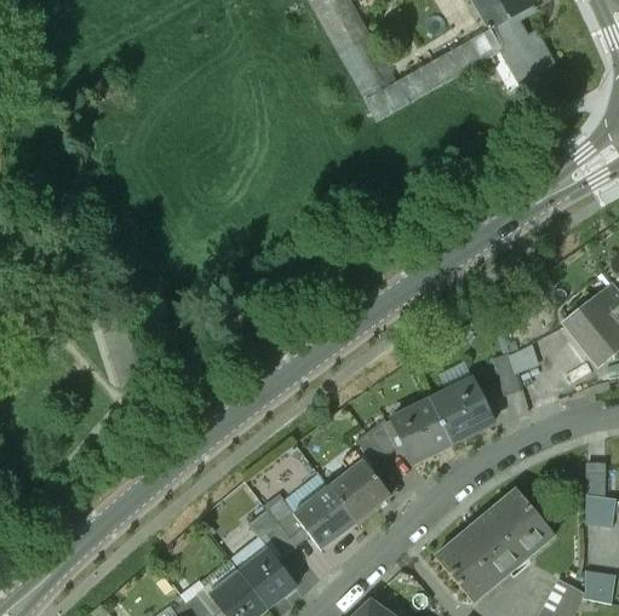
[(498,51),(486,29),(394,80),(350,0),(307,0),(372,121),(498,51)]
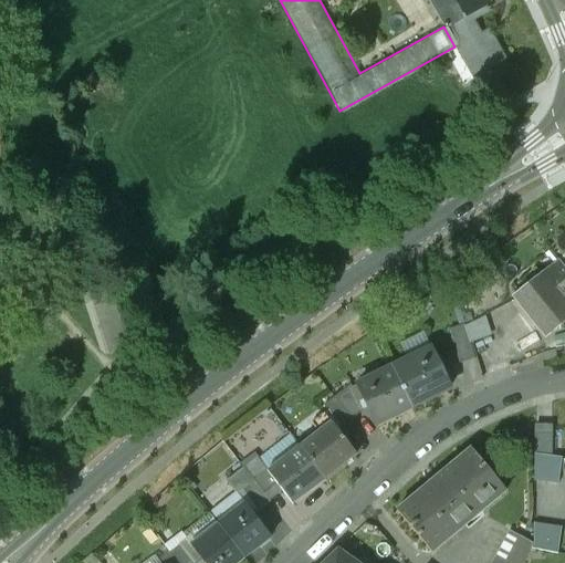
[(432,0),(447,24),(443,27),(454,47),(469,71),(503,52),(490,29),(481,33),(469,12),(489,1),(488,0),(432,0)]
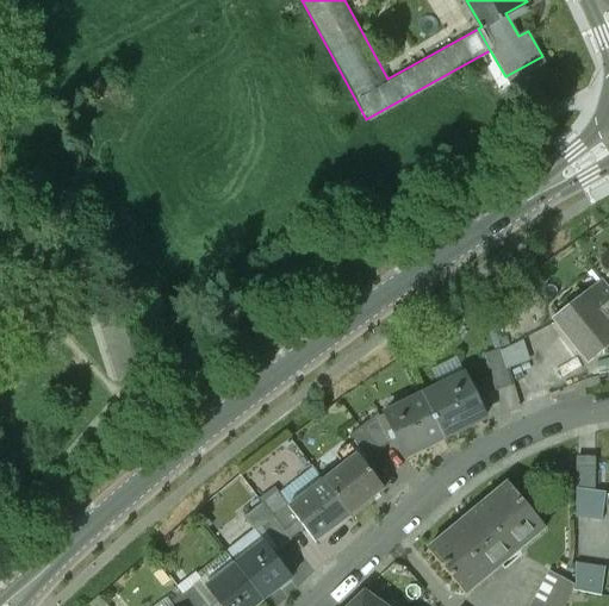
[(608,288),(602,279),(555,317),(590,360),(608,345),(608,288)]
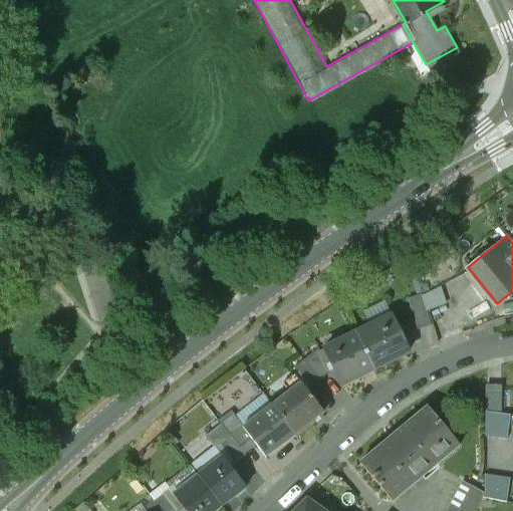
[(104,265),(85,272),(101,314),(120,307),(104,265)]
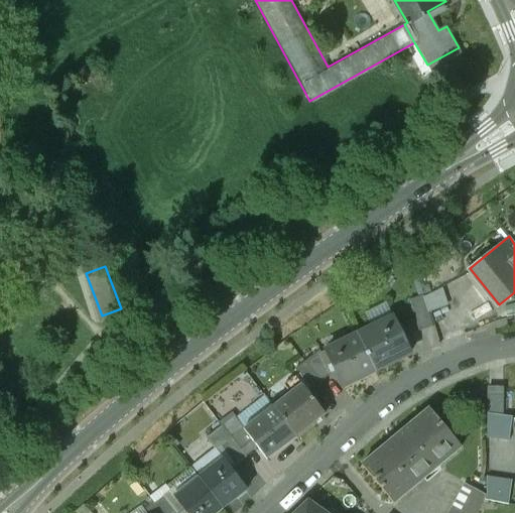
[(443,286),(424,295),(429,310),(448,303),(443,286)]
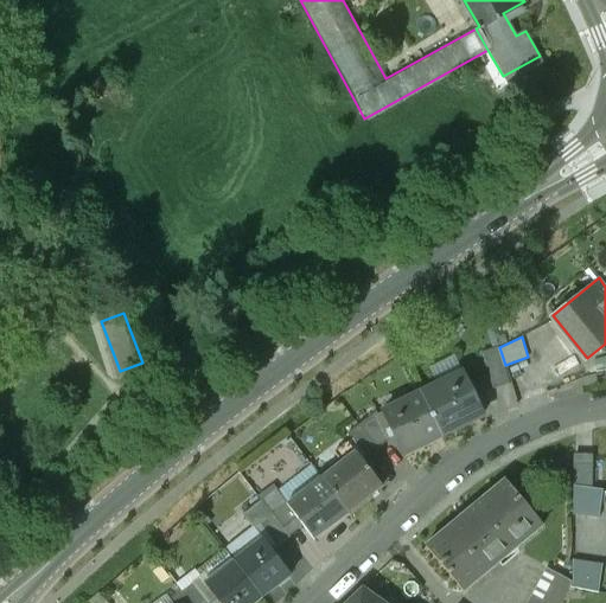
[(499,345),(483,350),(495,386),(510,382),(505,365),(499,347),(499,345)]
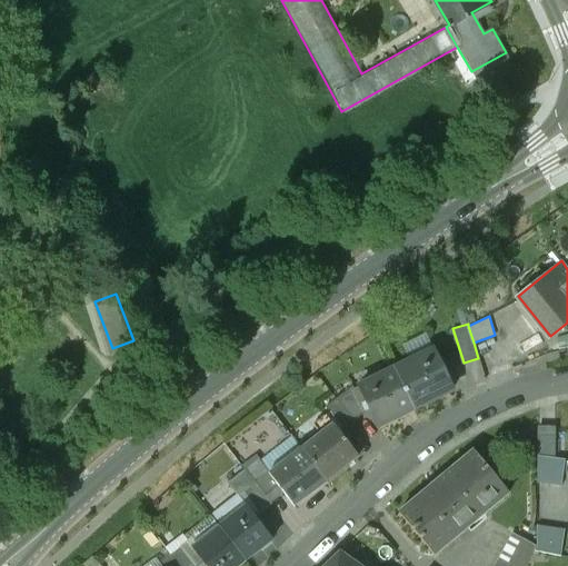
[(456,388),(436,348),(397,368),(416,408),(456,388)]
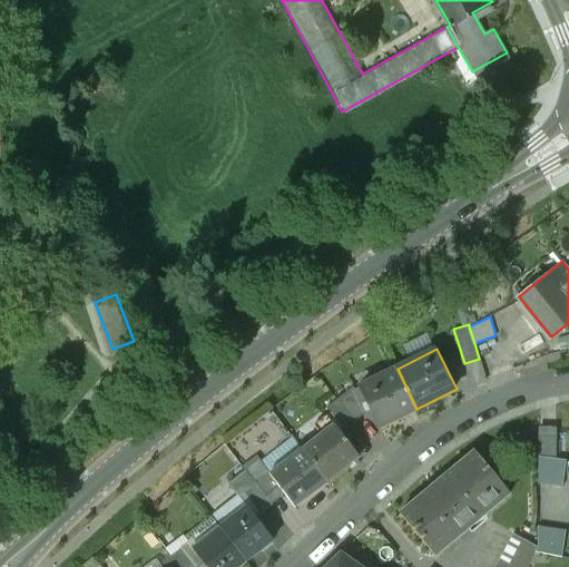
[(363,387),(382,426),(417,409),(398,369),(363,387)]
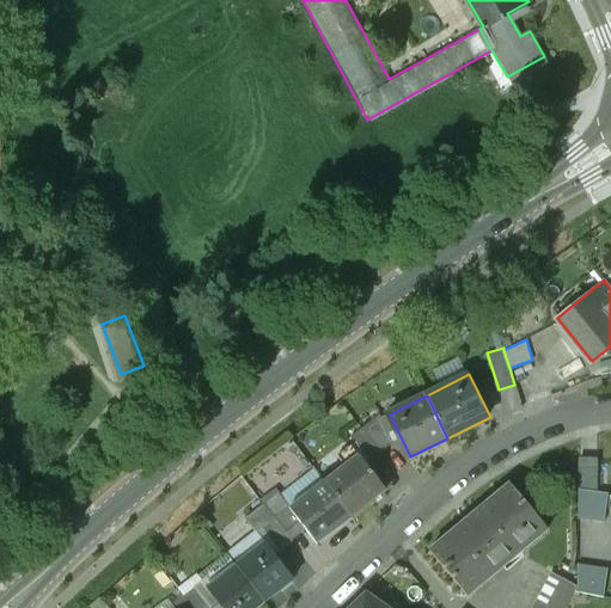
[(377,416),(353,436),(356,440),(353,443),(360,453),(366,460),(390,442),(377,416)]
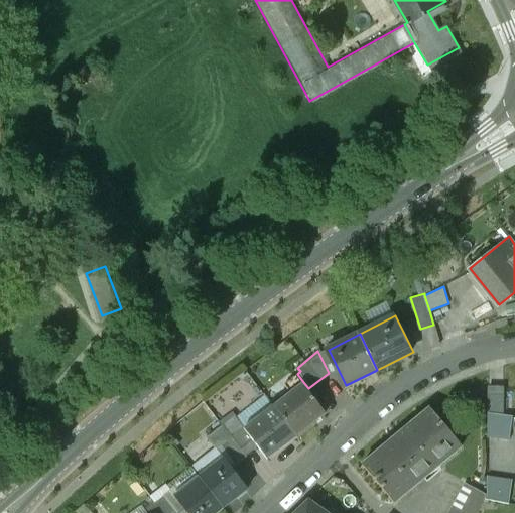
[(303,382),(274,405),(297,434),(327,412),(308,388),(303,382)]
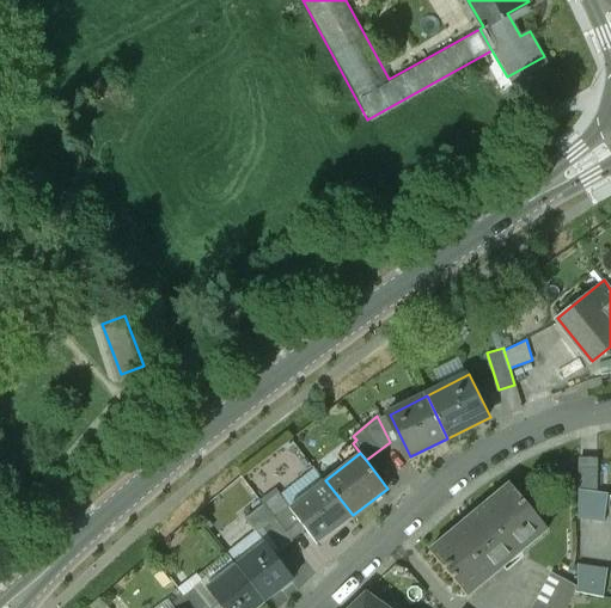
[(579,460),(579,487),(600,490),(600,460),(579,460)]
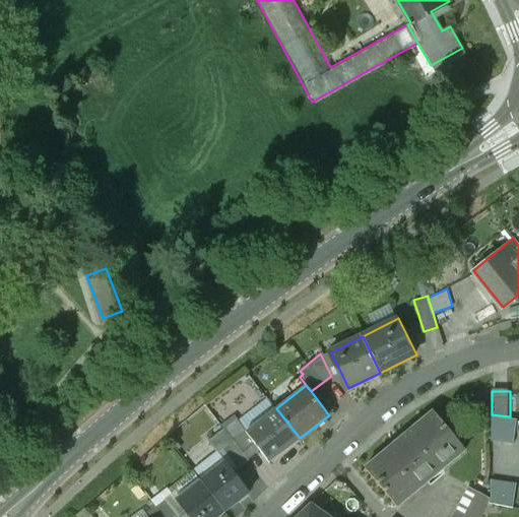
[(248,430),(247,431),(256,443),(269,461),(300,438),(276,408),(248,430)]
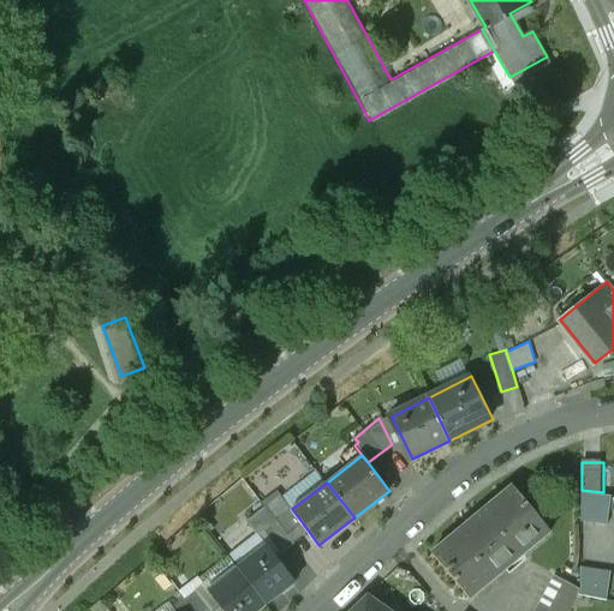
[(549,528),(512,485),(433,552),(470,597),(549,528)]
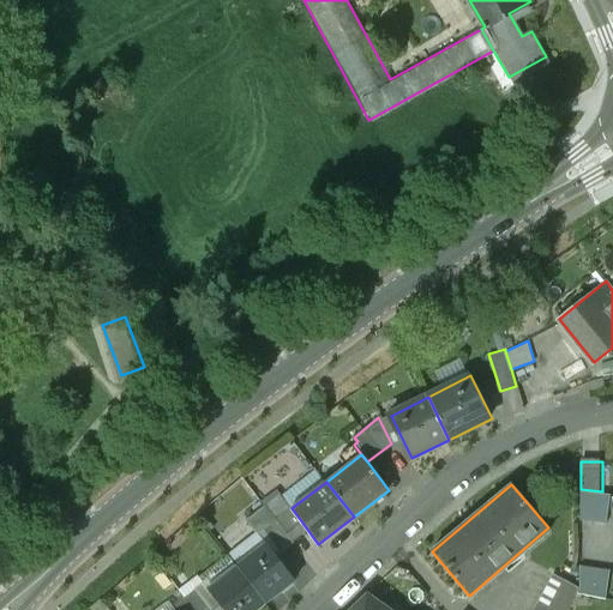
[(581,489),(581,518),(608,523),(612,493),(602,491),(581,489)]
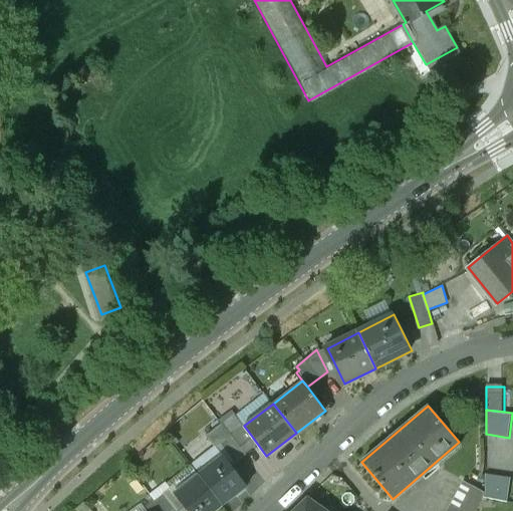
[(244,426),(245,425),(236,413),(222,424),(240,448),(253,438),(244,426)]
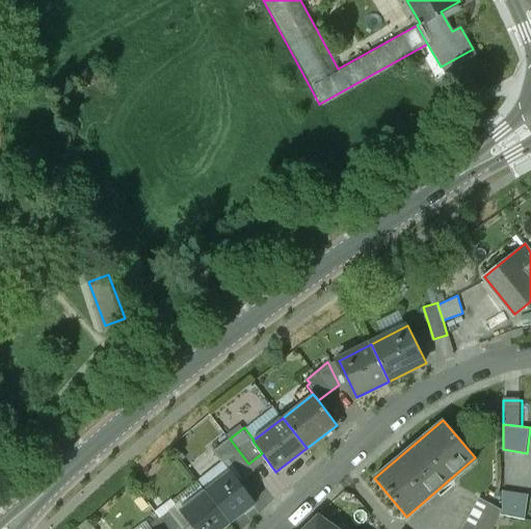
[(248,464),(230,439),(215,449),(232,472),(238,480),(254,469),(248,464)]
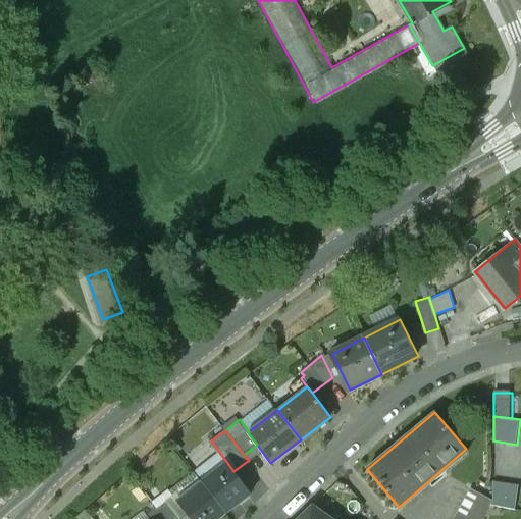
[(227,463),(202,481),(224,512),(250,492),(233,471),(227,463)]
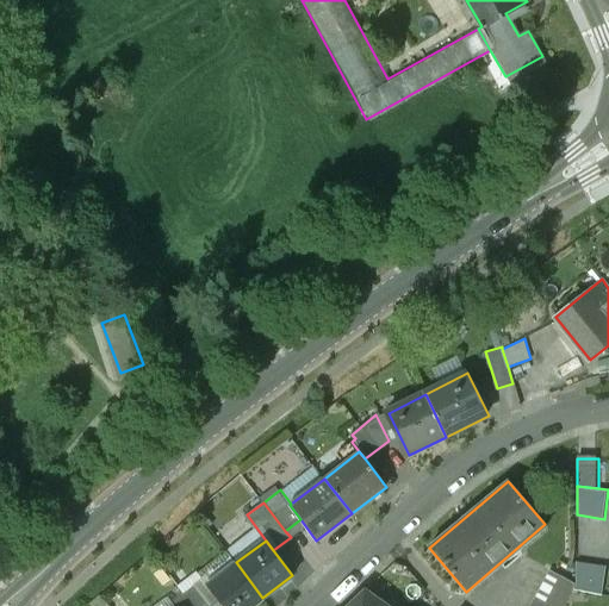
[(576,558),(576,583),(573,588),(603,594),(608,564),(576,558)]
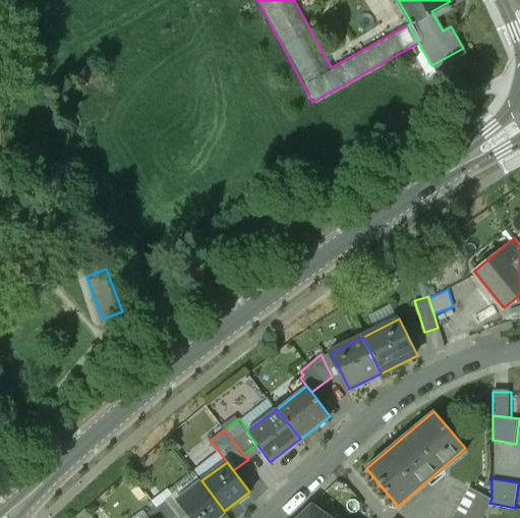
[(209,517),(214,517),(224,511),(201,480),(177,499),(191,517),(207,517),(208,517),(209,517)]
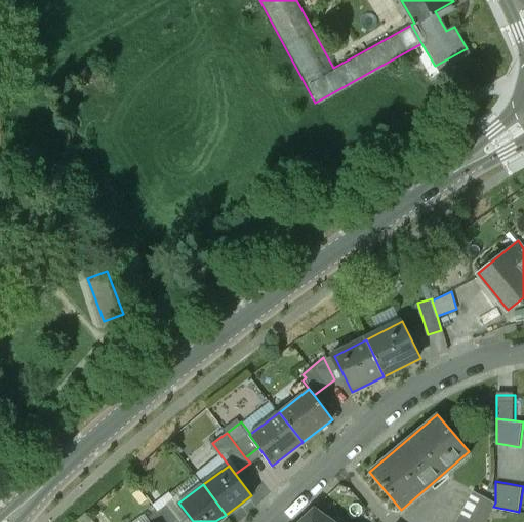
[(474,490),(455,521),(485,521),(493,507),(495,503),(474,490)]
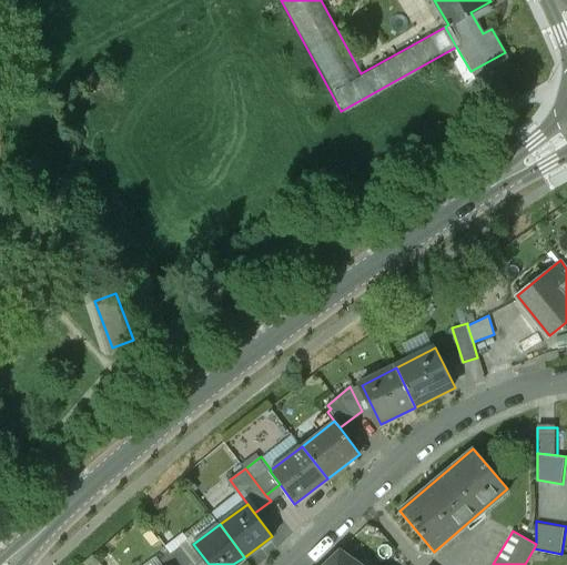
[(182,545),(172,553),(181,564),(195,564),(198,564),(182,545)]
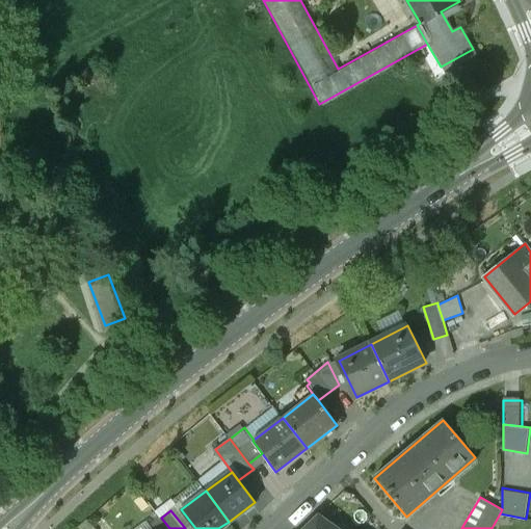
[(304,528),(338,528),(320,514),(304,528)]
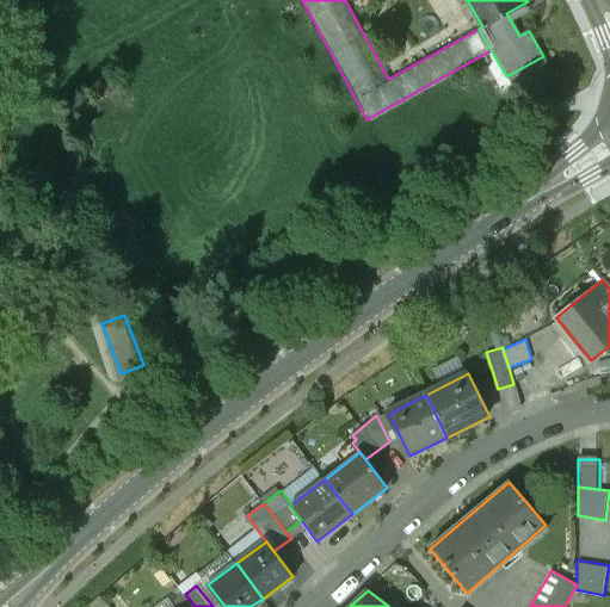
[(195,606),(185,594),(173,602),(176,606),(195,606)]
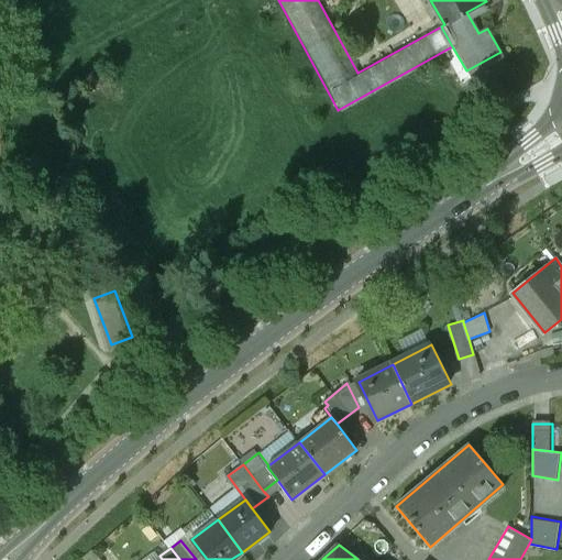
[(162,559),(160,556),(156,550),(141,559),(162,559)]
